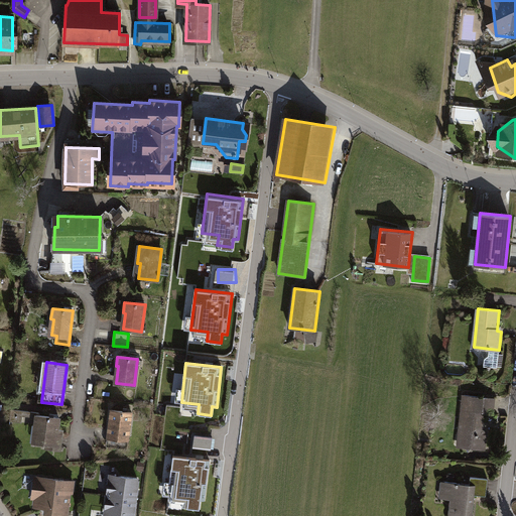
[(503,394),(472,392),(468,444),(498,447),(503,394)]
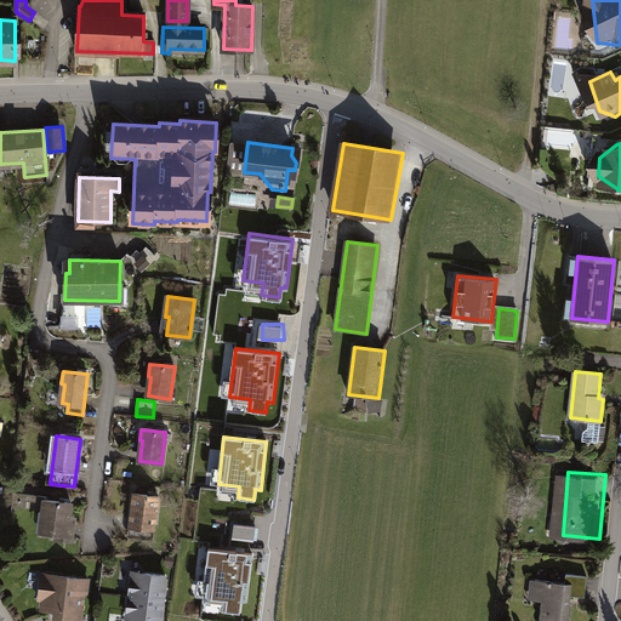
[(73,502),(44,499),(44,496),(15,493),(12,506),(26,507),(27,500),(44,502),(43,511),(46,511),(44,531),(56,533),(56,539),(73,541),(75,518),(70,517),(73,502)]
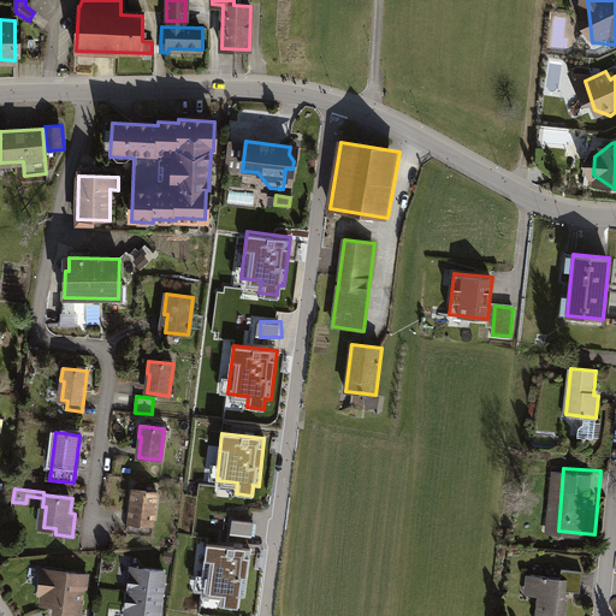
[(157,492),(132,490),(130,502),(134,502),(129,531),(150,534),(157,492)]
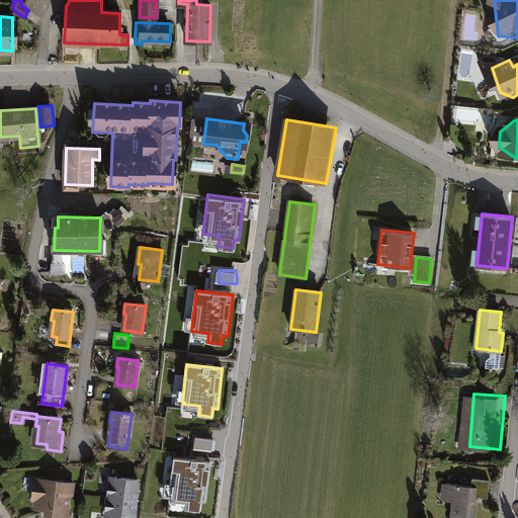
[(196,449),(214,449),(216,437),(196,436),(196,449)]
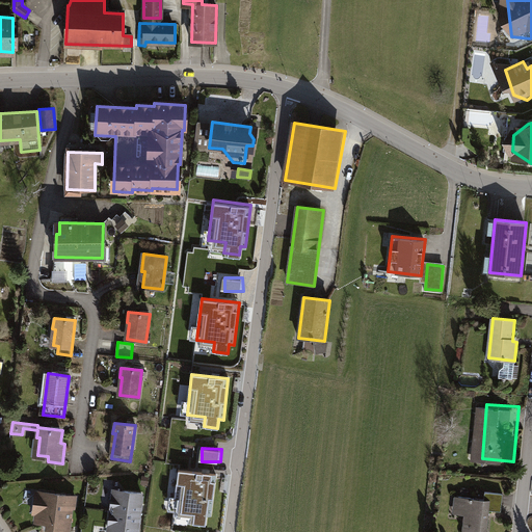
[(217,475),(180,470),(175,511),(192,513),(191,523),(206,525),(207,515),(212,516),(217,475)]
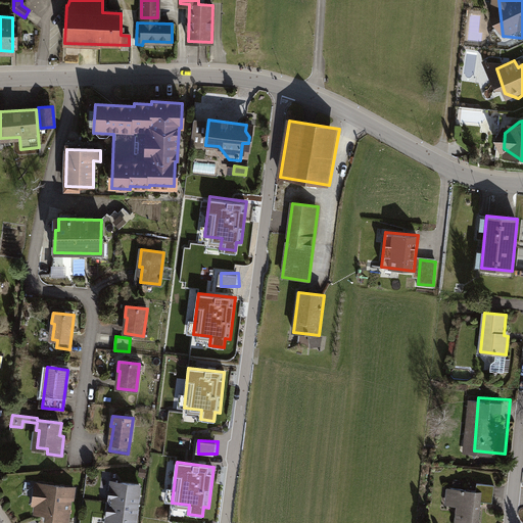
[(111,481),(108,502),(138,506),(140,485),(111,481)]
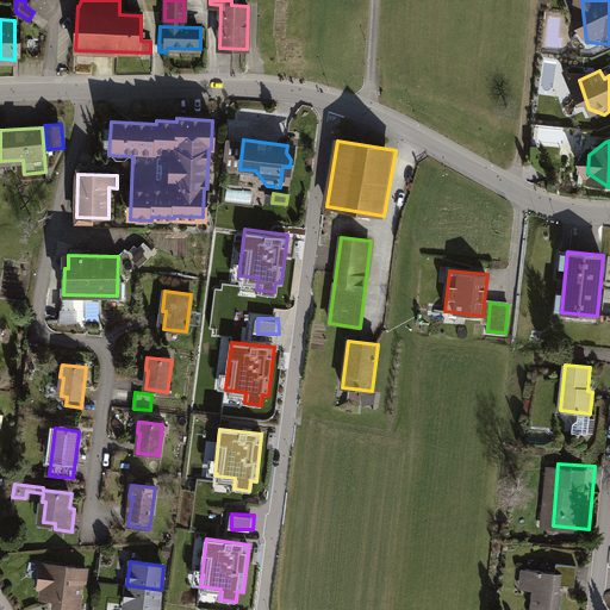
[(61,605),(80,608),(83,579),(86,579),(88,568),(45,562),(41,597),(62,599),(61,605)]
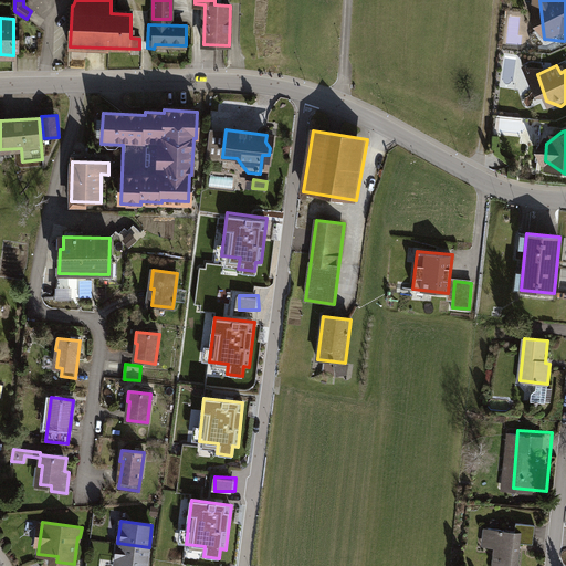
[(502,528),(498,565),(526,565),(531,532),(502,528)]
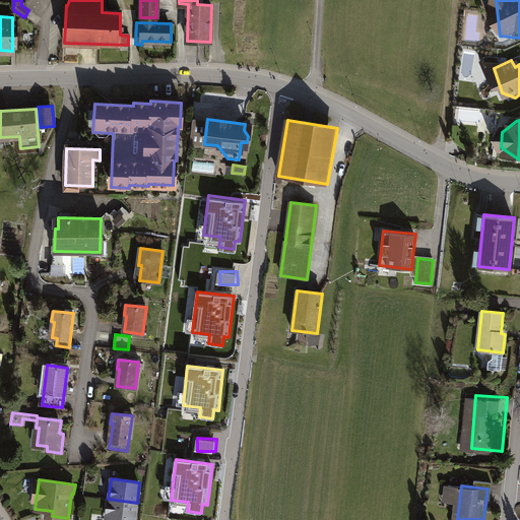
[(108,499),(106,519),(114,519),(134,519),(137,503),(108,499)]
